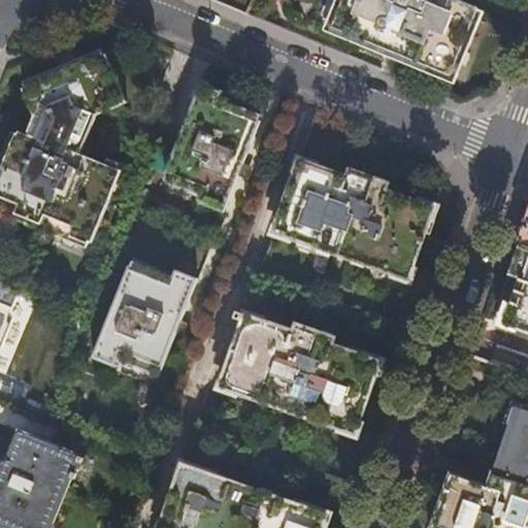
[(479,5),(465,0),(341,0),(332,25),(396,52),(451,74),(463,45),(479,5)]
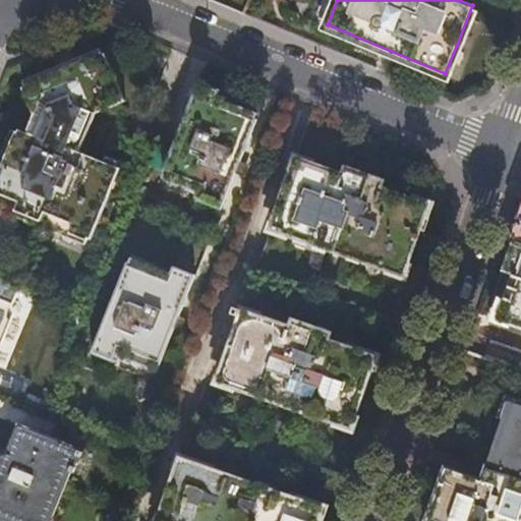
[(15,207),(92,238),(121,166),(80,149),(95,113),(126,100),(107,52),(64,69),(23,87),(34,113),(25,130),(17,126),(3,162),(0,170),(0,195),(16,204),(15,207)]
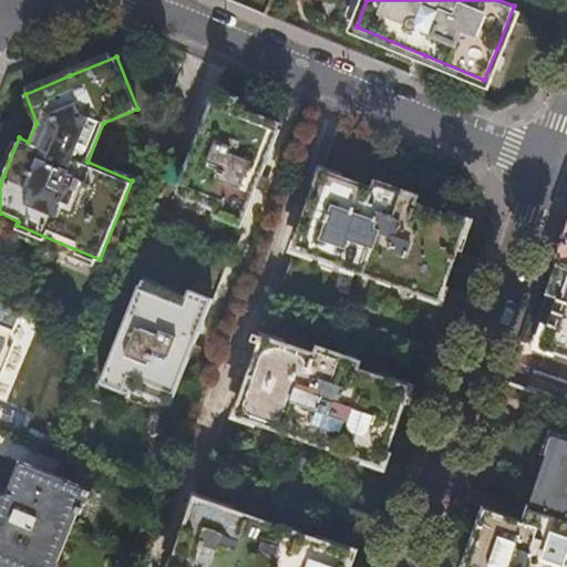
[(218,85),(178,182),(222,200),(215,215),(240,226),(281,127),(255,117),(236,110),(241,94),(218,85)]
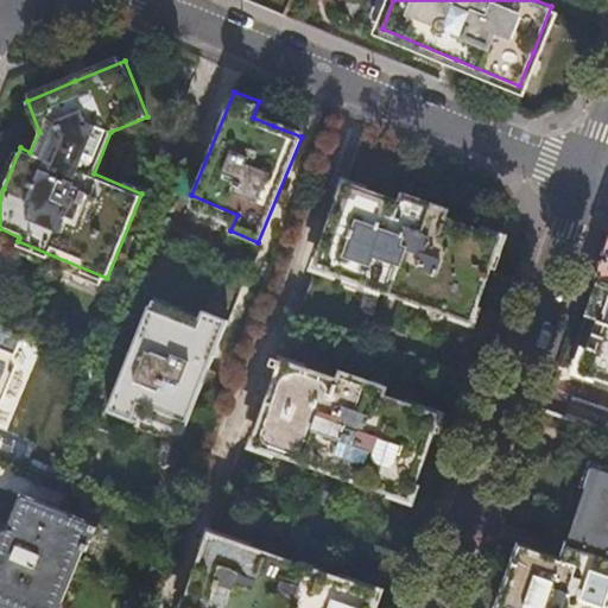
[(316,265),(369,284),(470,320),(485,282),(501,235),(444,215),(448,208),(437,203),(420,198),(404,192),(400,200),(346,181),(316,265)]
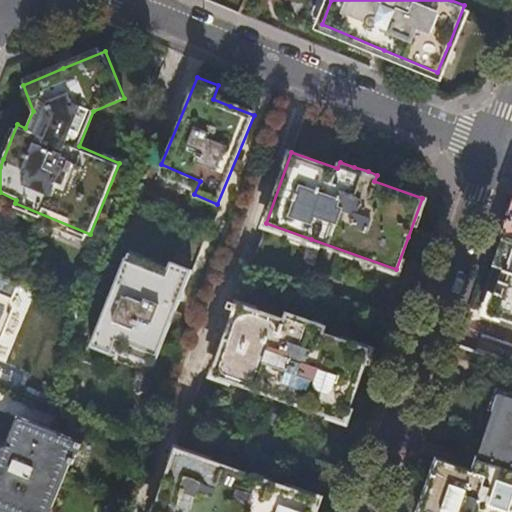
[(511,209),(503,236),(511,239),(511,209)]
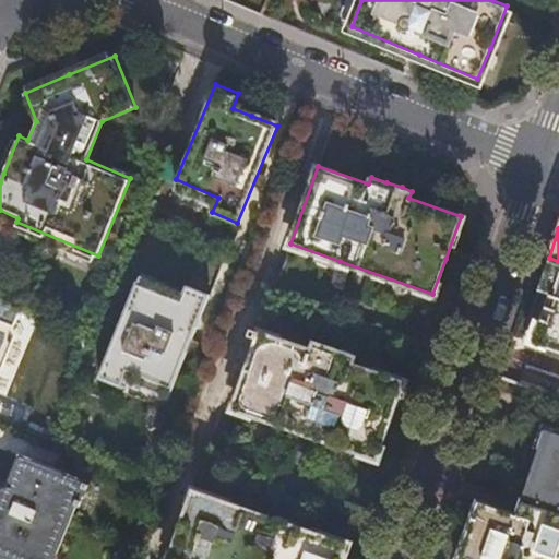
[(558,261),(549,258),(538,289),(548,294),(542,312),(532,343),(558,352),(558,261)]
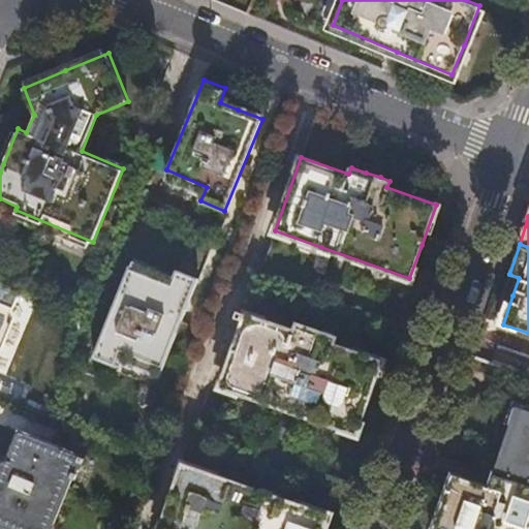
[(129,262),(115,299),(92,354),(114,364),(120,351),(161,368),(190,297),(198,276),(177,268),(172,280),(129,262)]
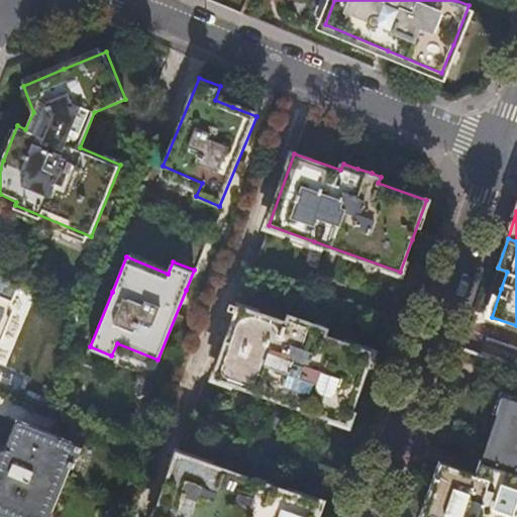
[(238,311),(215,377),(267,395),(347,423),(360,386),(373,351),(326,334),(328,328),(289,314),(287,321),(240,305),(240,306),(232,303),(230,308),(238,311)]
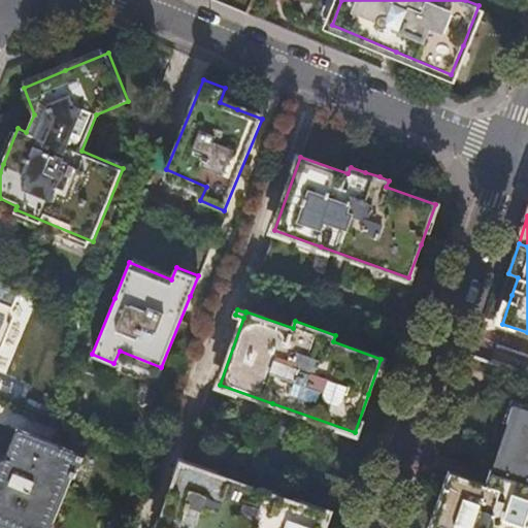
[(495,470),(527,482),(527,408),(516,404),(505,433),(493,469),(495,470)]
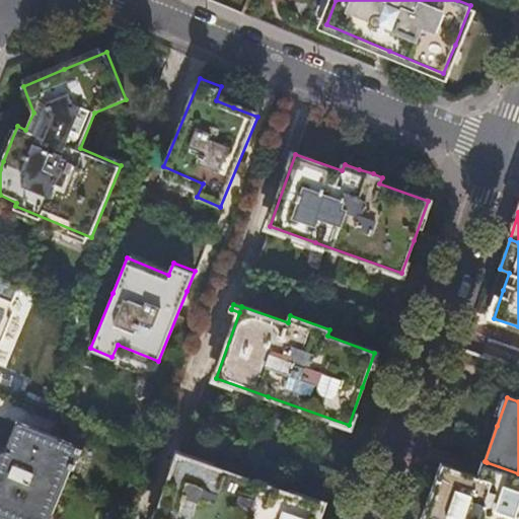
[(19,421),(10,445),(7,451),(0,453),(0,515),(9,518),(49,518),(70,467),(73,468),(82,447),(75,445),(76,444),(19,421)]
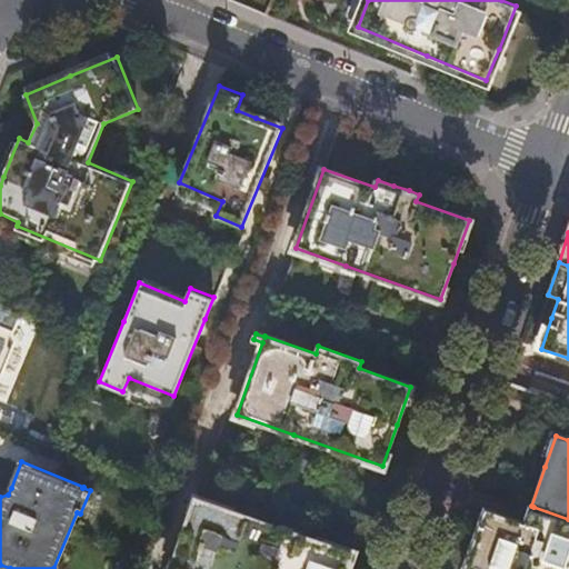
[(347,568),(353,552),(196,497),(169,568),(347,568)]
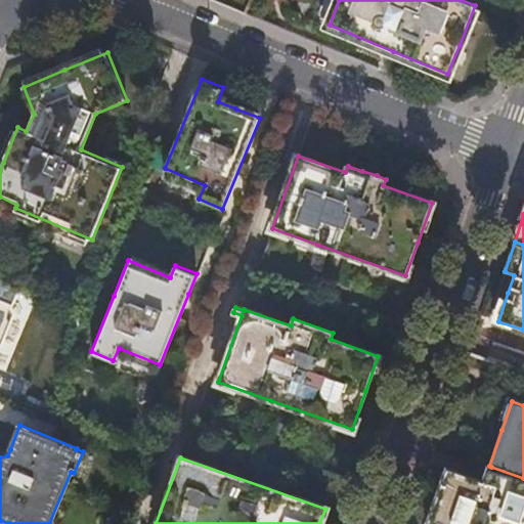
[(523,523),(523,478),(491,467),(486,482),(446,469),(435,504),(428,523),(523,523)]
